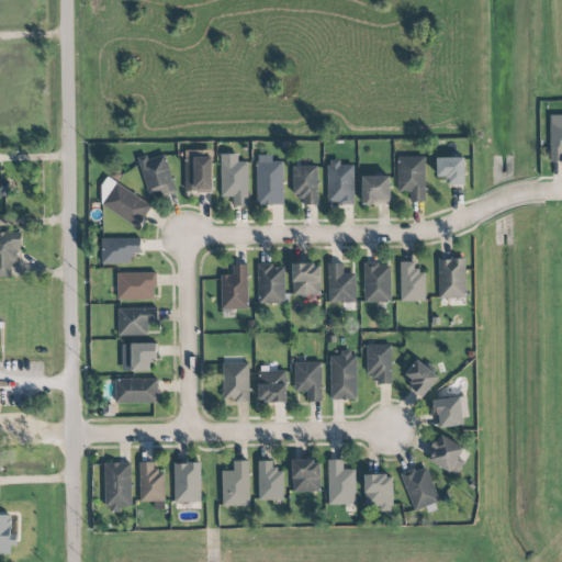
[(561,114),(549,115),(551,163),(561,161),(561,114)]
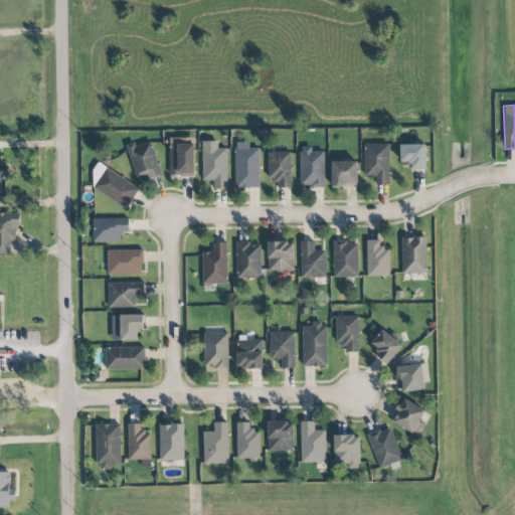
[(170,175),(195,175),(194,138),(170,138),(170,175)]
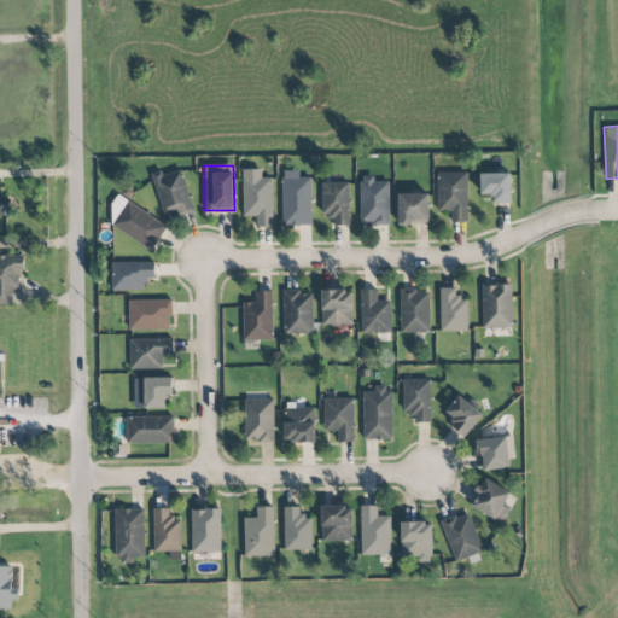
[(162,170),(151,174),(163,214),(176,209),(179,215),(194,211),(181,169),(163,175),(162,170)]
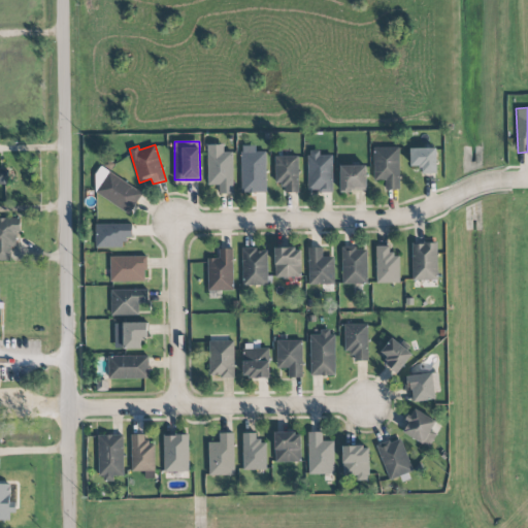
[(233,194),(233,152),(224,153),(224,144),(206,144),(207,186),(220,185),(220,194),(233,194)]
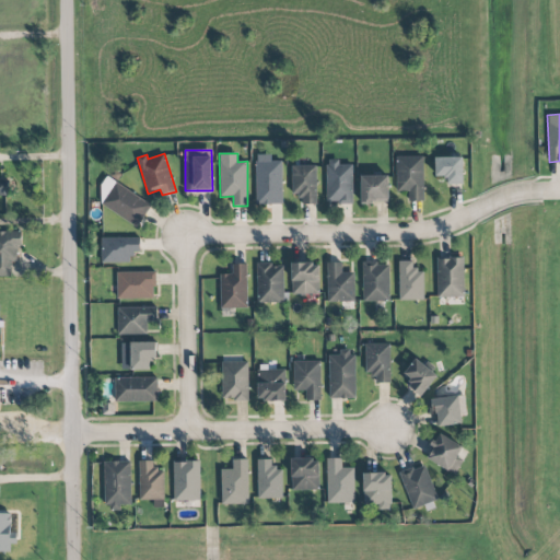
[(282,205),(282,161),(271,161),(270,154),(255,154),(256,205),(282,205)]
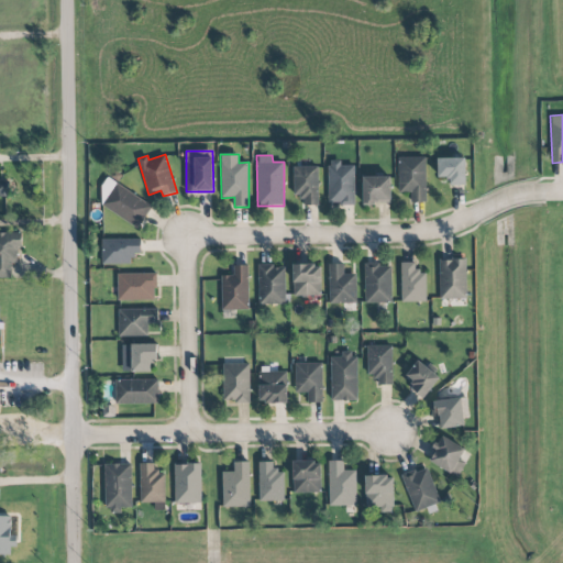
[(398,157),(399,192),(410,192),(410,202),(426,202),(426,157),(398,157)]
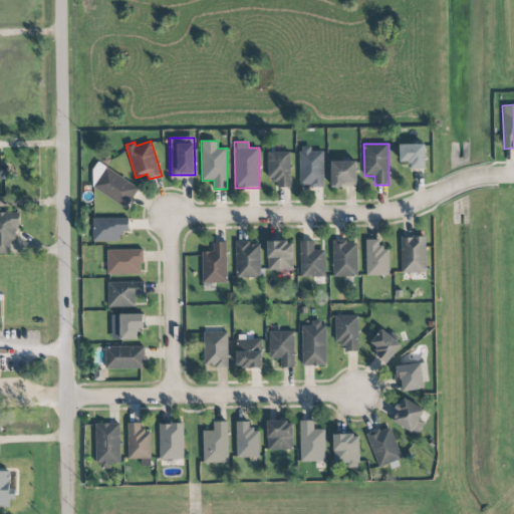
[(426,169),(425,144),(400,145),(400,162),(411,162),(411,170),(426,169)]
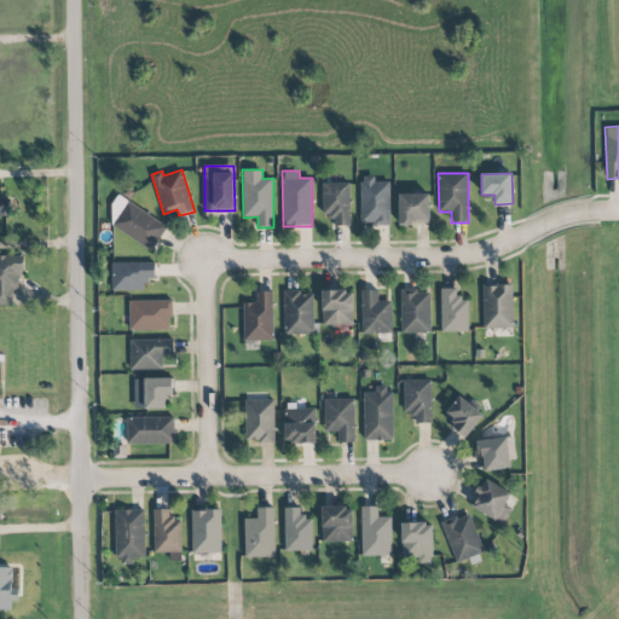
[(362,224),(389,225),(391,183),(375,181),(375,177),(362,177),(362,224)]
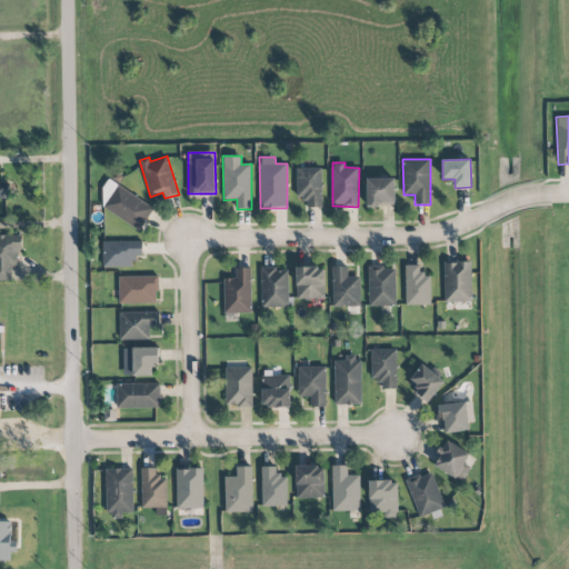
[(321,168),(297,169),(297,198),(306,198),(306,208),(322,208),(321,168)]
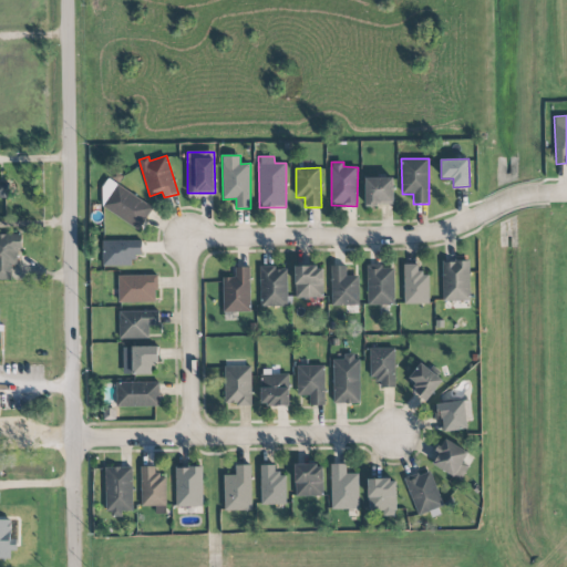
[(366,205),(394,205),(393,177),(366,177),(366,205)]
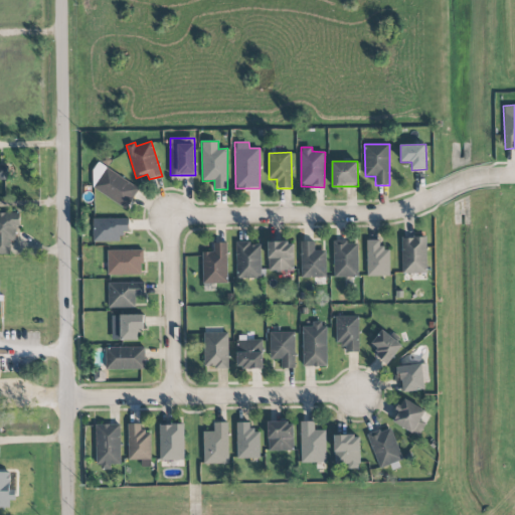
[(88,187),(129,208),(140,186),(99,165),(88,187)]
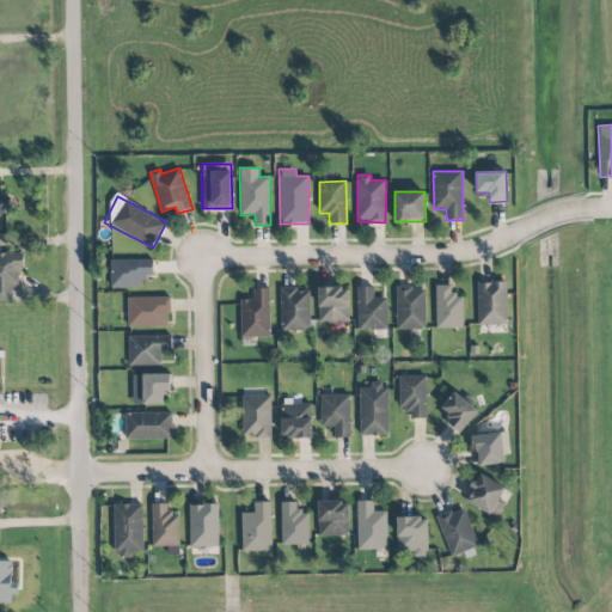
[(0,213),(10,213),(10,197),(0,197),(0,213)]
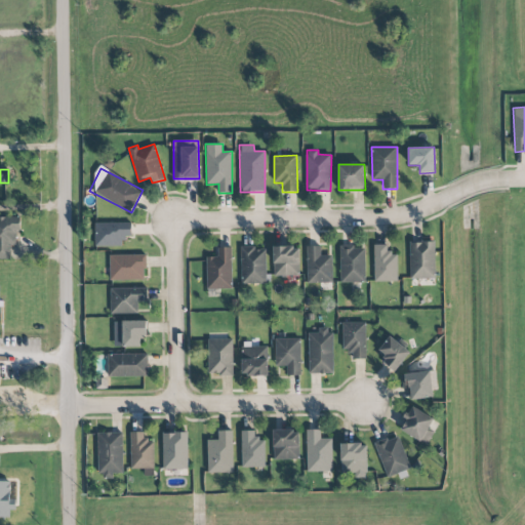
[(0,259),(12,259),(11,245),(19,245),(18,216),(0,216),(0,259)]
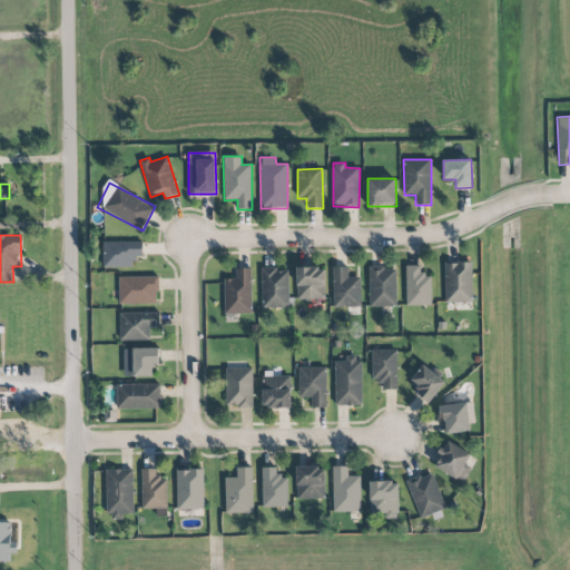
[(144,258),(143,242),(102,243),(104,267),(133,267),(131,258),(144,258)]
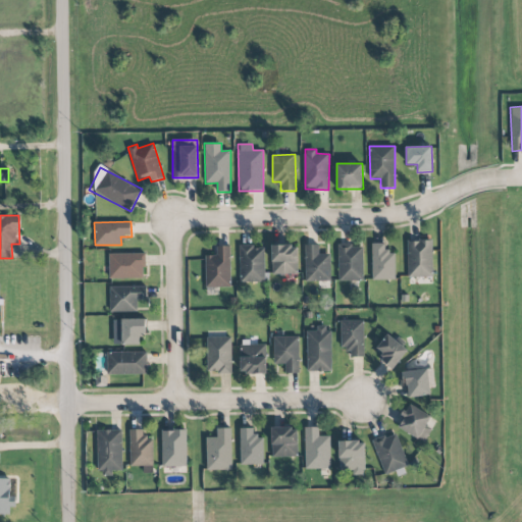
[(408,277),(433,277),(432,241),(407,241),(408,277)]
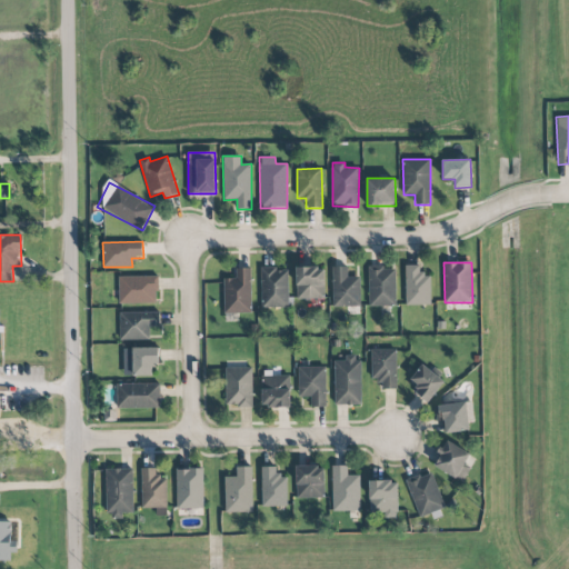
[(431,305),(430,273),(420,275),(420,266),(405,266),(406,306),(431,305)]
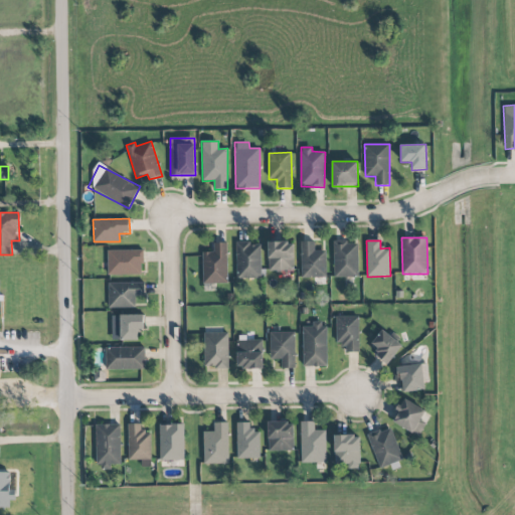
[(302,278),(326,277),(326,250),(315,250),(315,241),(301,241),(302,278)]
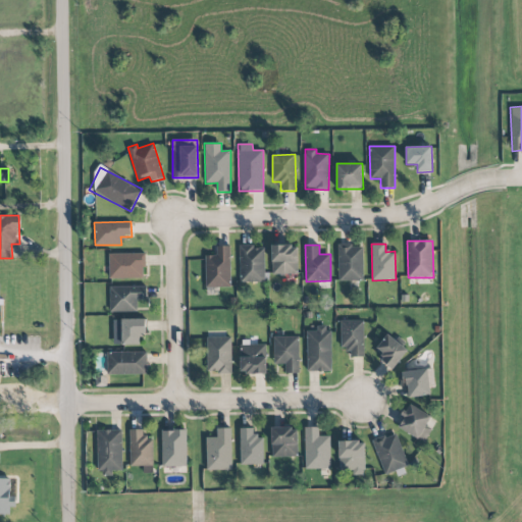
[(363,245),(338,246),(338,280),(363,280),(363,245)]
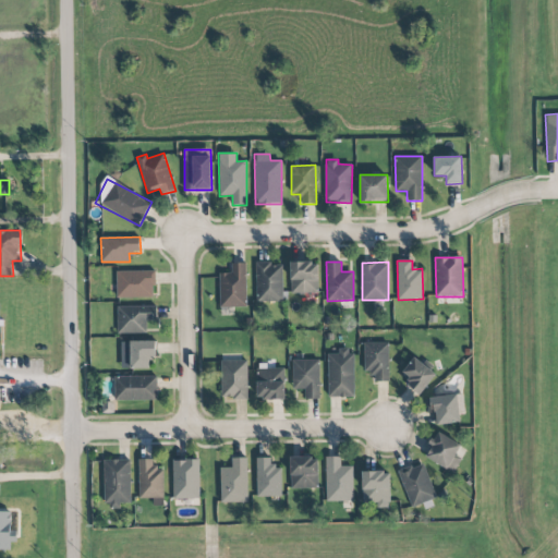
[(220,307),(246,307),(245,263),(230,263),(231,274),(219,274),(220,307)]
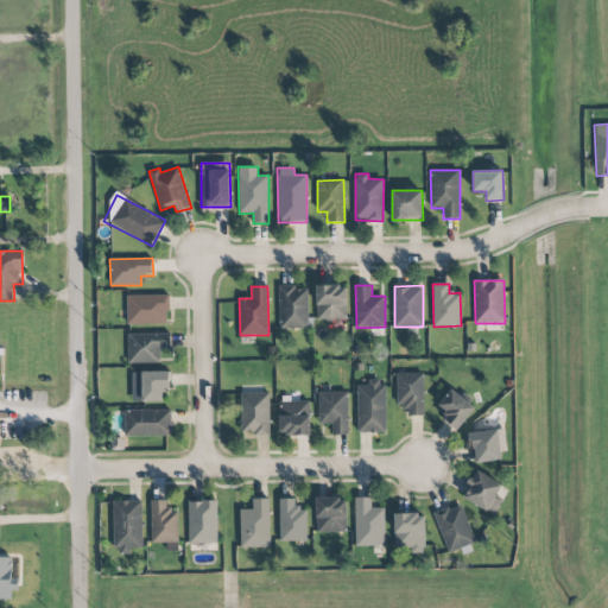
[(308,286),(279,287),(279,329),(308,328),(308,286)]
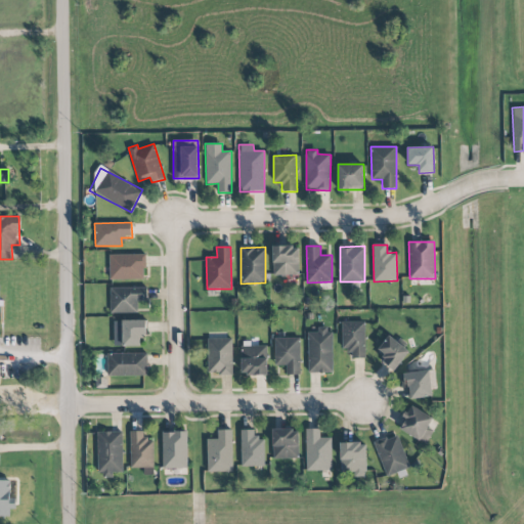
[(272,275),(299,275),(299,247),(273,247),(272,275)]
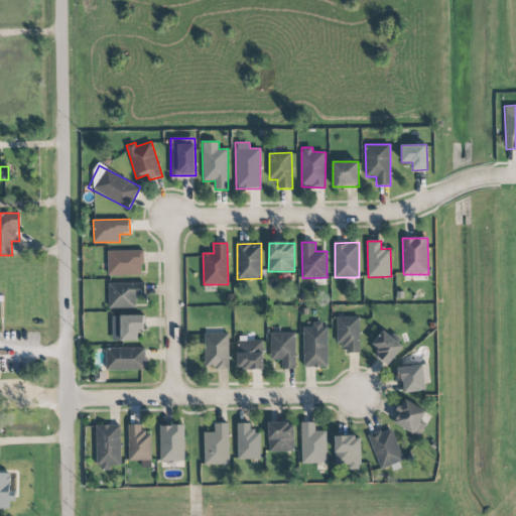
[(142,250),(108,251),(108,275),(143,274),(142,250)]
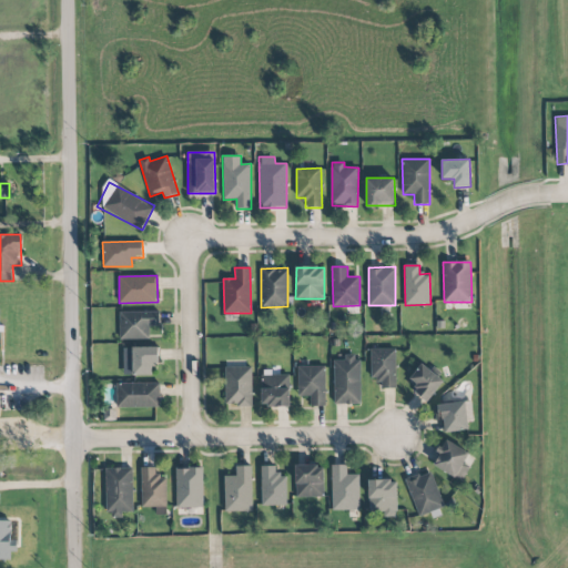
[(160,312),(120,312),(120,340),(150,340),(150,327),(160,326),(160,312)]
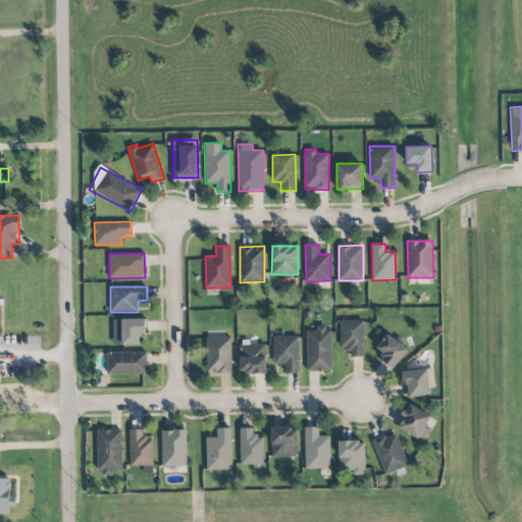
[(147,319),(113,319),(113,346),(140,345),(140,334),(147,334),(147,319)]
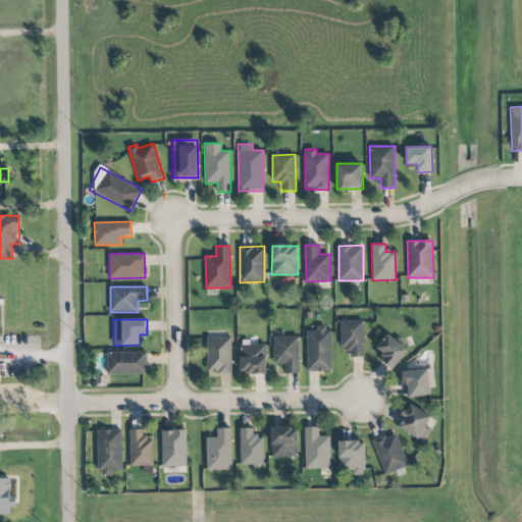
[(340,321),(341,349),(350,349),(351,358),(364,357),(363,320),(340,321)]
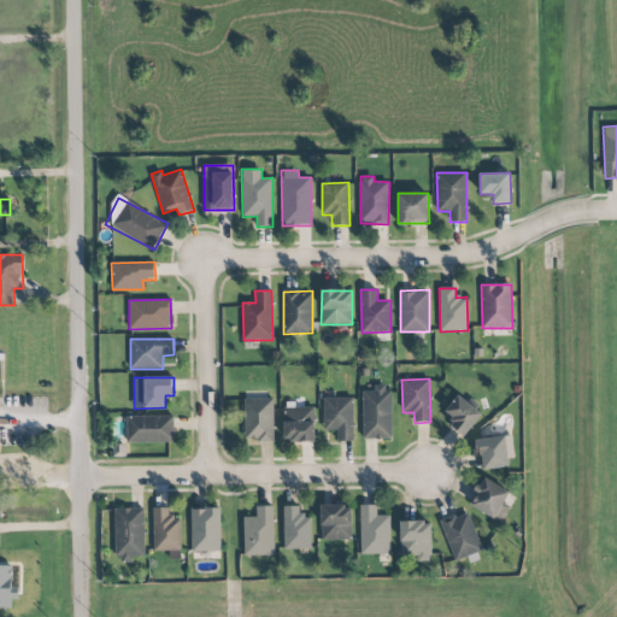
[(363,439),(392,439),(391,386),(374,386),(374,391),(363,392),(363,439)]
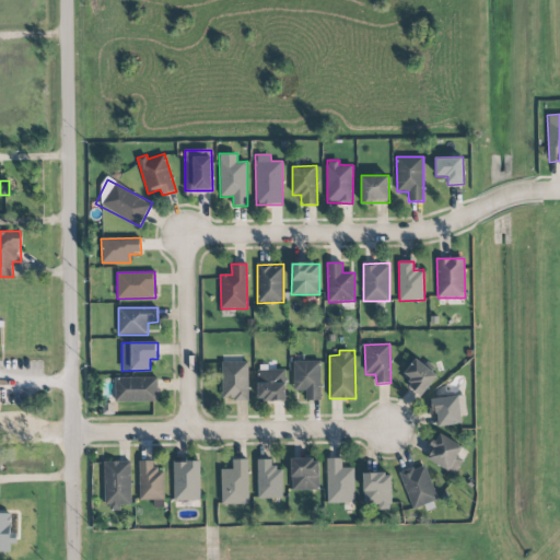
[(321,361),(304,361),(304,354),(293,356),(294,392),(306,391),(306,400),(322,400),(321,361)]
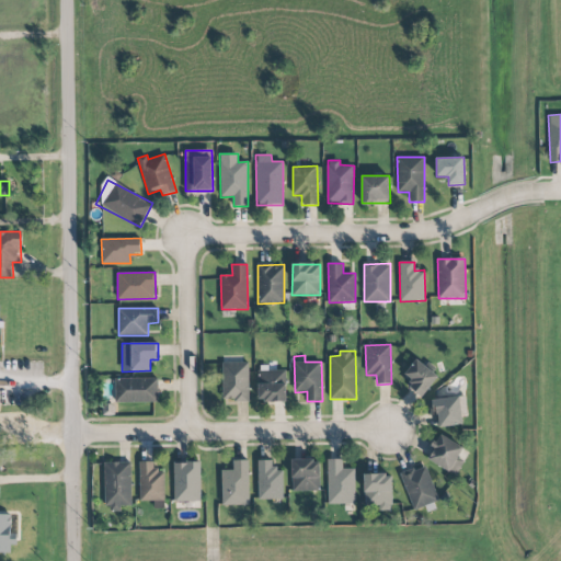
[(421,397),(438,377),(416,359),(404,374),(413,380),(409,386),(421,397)]
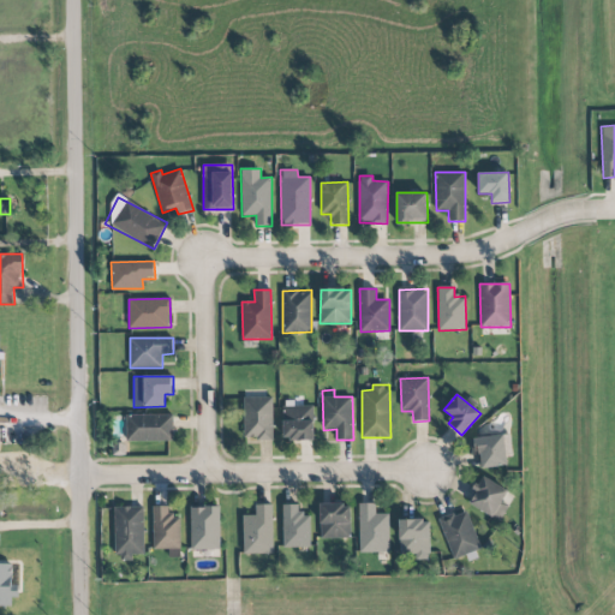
[(243,398),(244,440),(274,440),(273,398),(243,398)]
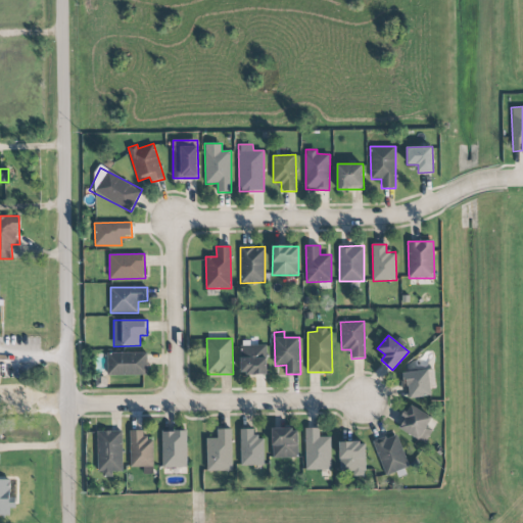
[(267,374),(267,343),(241,344),(242,375),(267,374)]
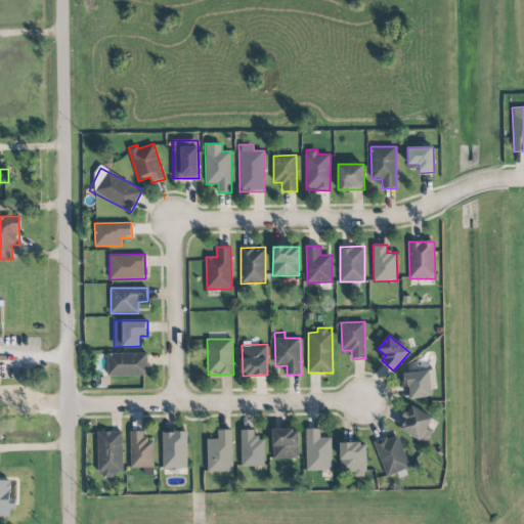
[(107,377),(147,376),(147,353),(107,354),(107,377)]
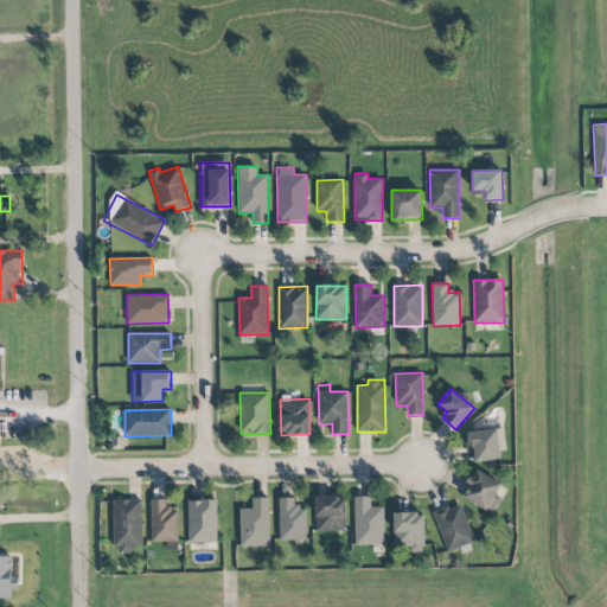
[(498,429),(465,433),(466,448),(473,447),(475,462),(502,460),(498,429)]
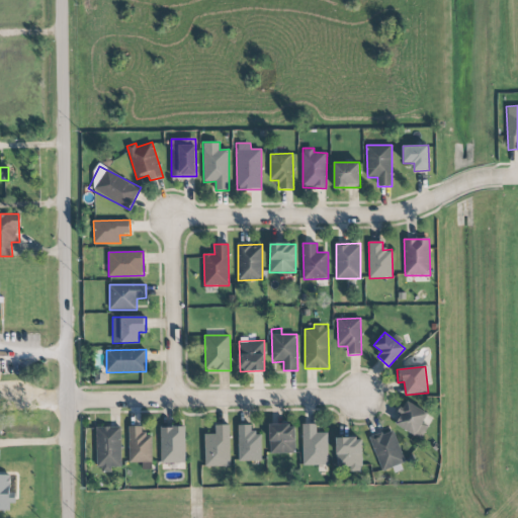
[(423,437),(427,427),(422,425),(428,411),(406,403),(403,409),(400,408),(393,426),(423,437)]
